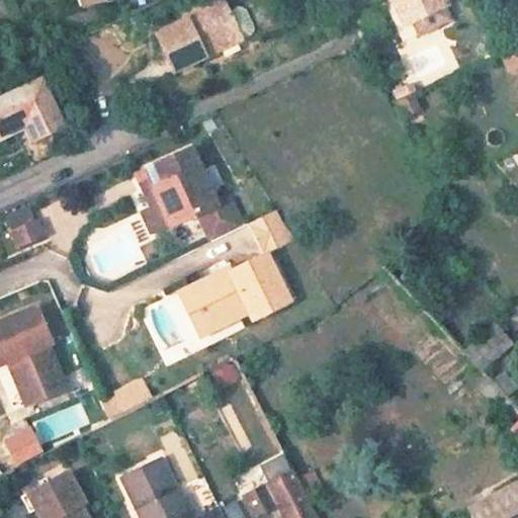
[(229,12),(223,0),(210,0),(183,14),(186,20),(155,34),(172,72),(203,57),(201,51),(239,33),(229,12)]
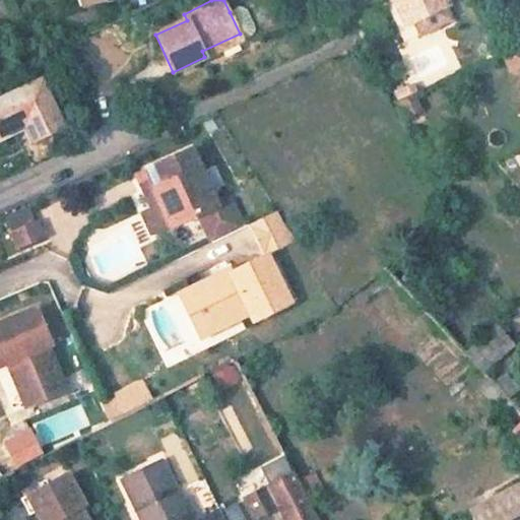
[(387,0),(402,31),(411,27),(398,0),(387,0)]
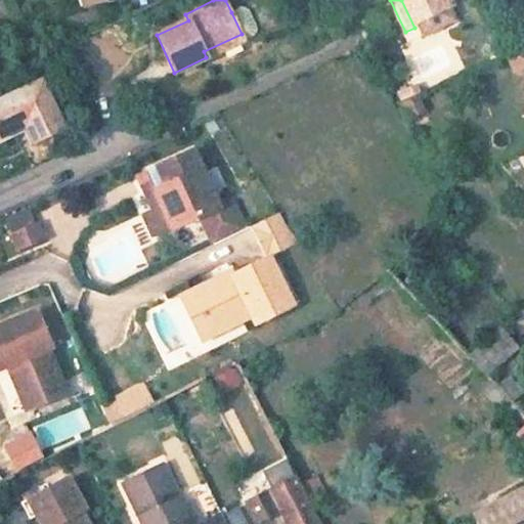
[(451,10),(446,0),(401,0),(415,28),(422,43),(456,27),(449,11),(451,10)]
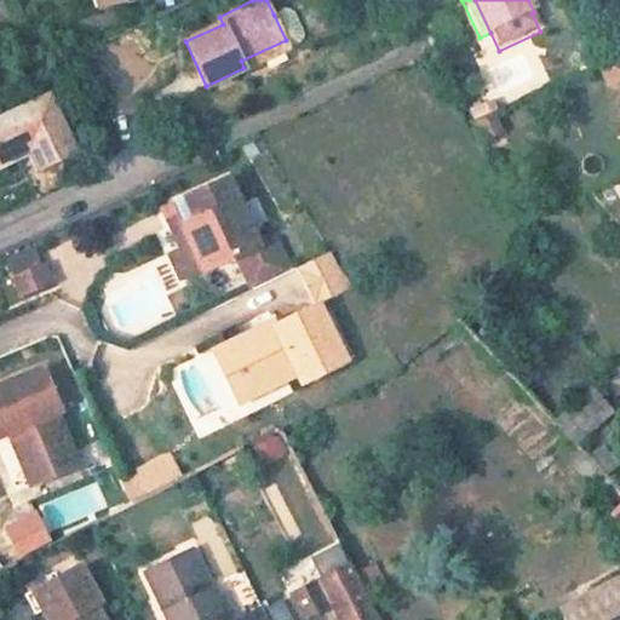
[(286,40),(241,61),(244,68),(305,40),(290,7),(274,15),(286,40)]
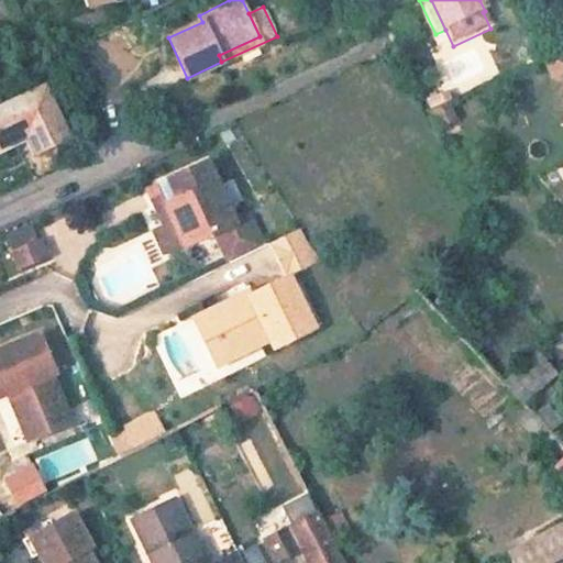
[(45,88),(0,108),(0,148),(28,136),(37,155),(70,140),(45,88)]
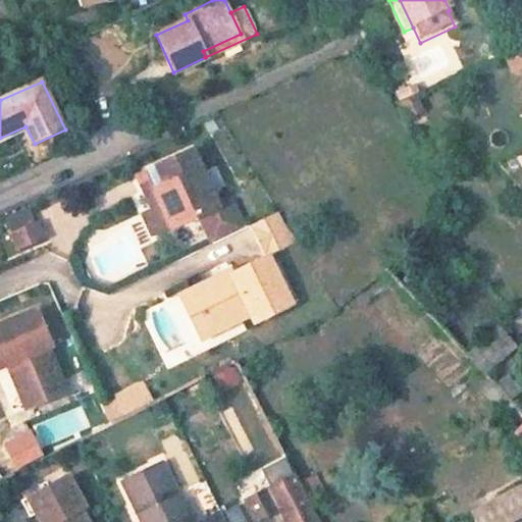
[(139,173),(155,207),(139,214),(150,238),(196,217),(209,247),(241,231),(227,202),(214,208),(188,151),(139,173)]
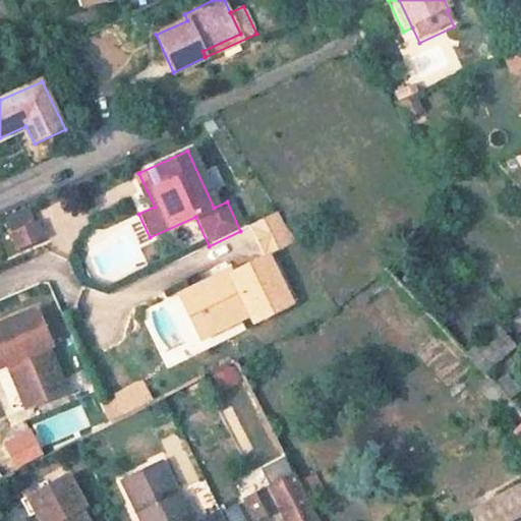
[(265,253),(291,241),(274,215),(246,228),(261,256),(265,253)]
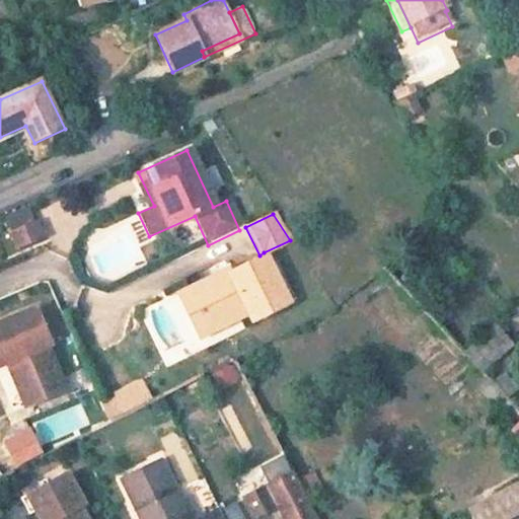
[(23,247),(49,235),(41,219),(15,230),(23,247)]
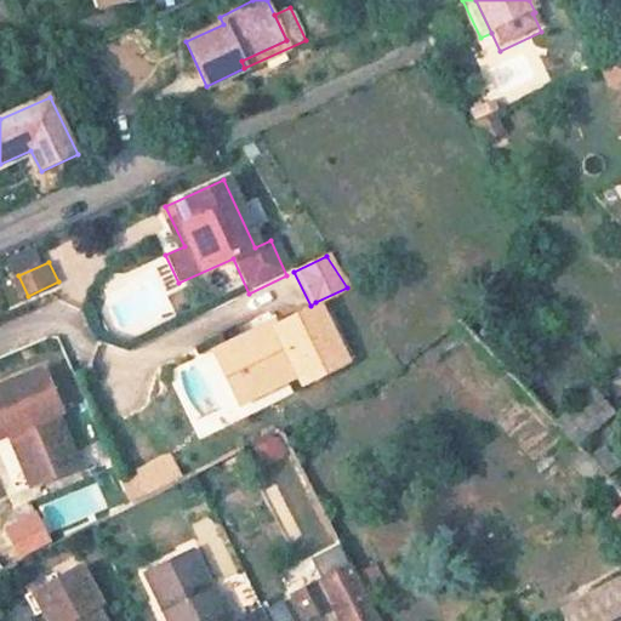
[(246,396),(295,372),(300,381),(345,359),(315,302),(311,306),(275,323),(274,319),(222,343),(246,396)]
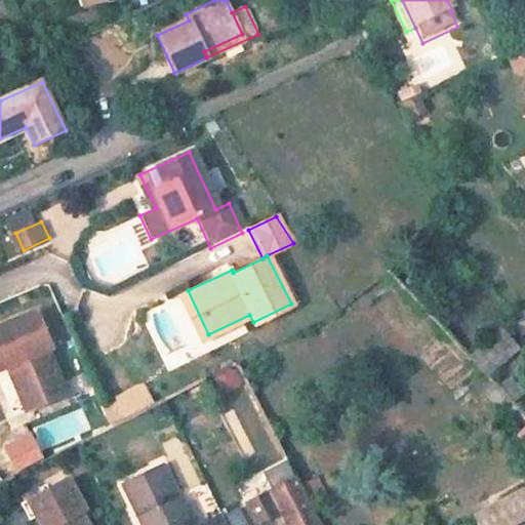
[(208,334),(188,290),(179,294),(200,338),(208,334)]
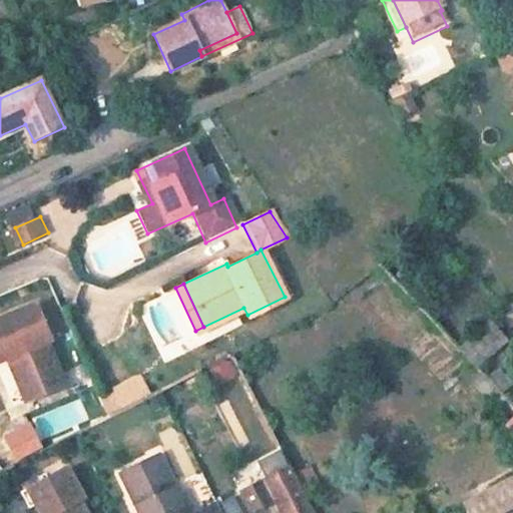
[(37,301),(0,317),(0,359),(11,355),(15,353),(34,397),(66,383),(48,339),(52,338),(37,301)]
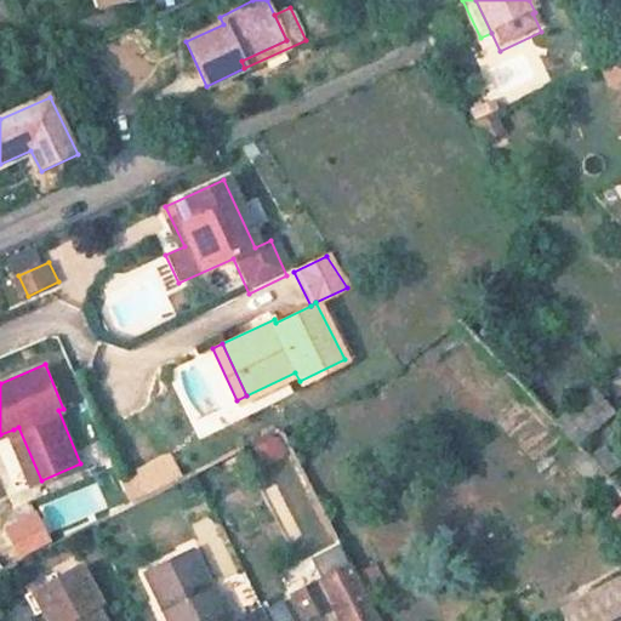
[(570,449),(613,415),(591,387),(548,422),(570,449)]
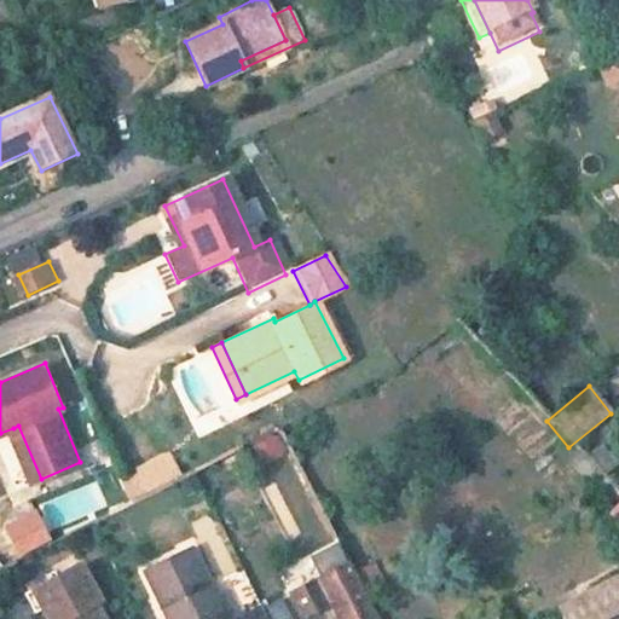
[(18,426),(13,428),(35,481),(41,479),(18,426)]
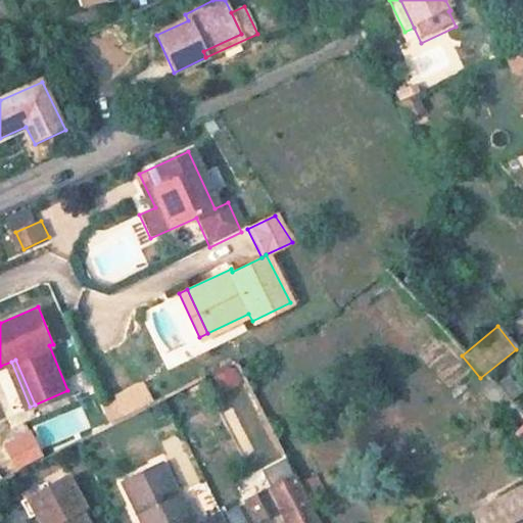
[(140,383),(99,403),(107,421),(149,400),(140,383)]
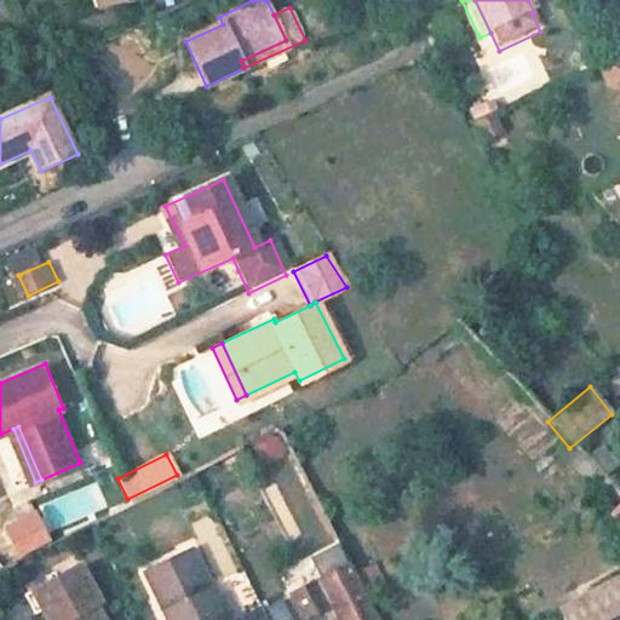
[(619,506),(607,520),(619,533),(619,506)]
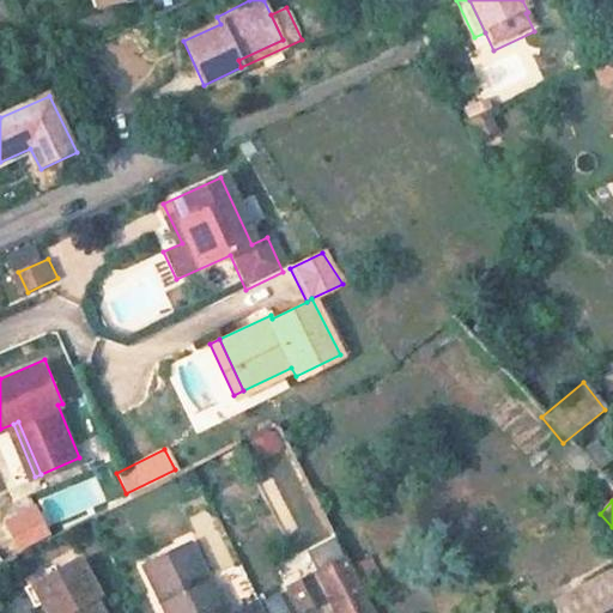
[(5,526),(20,556),(52,540),(37,510),(5,526)]
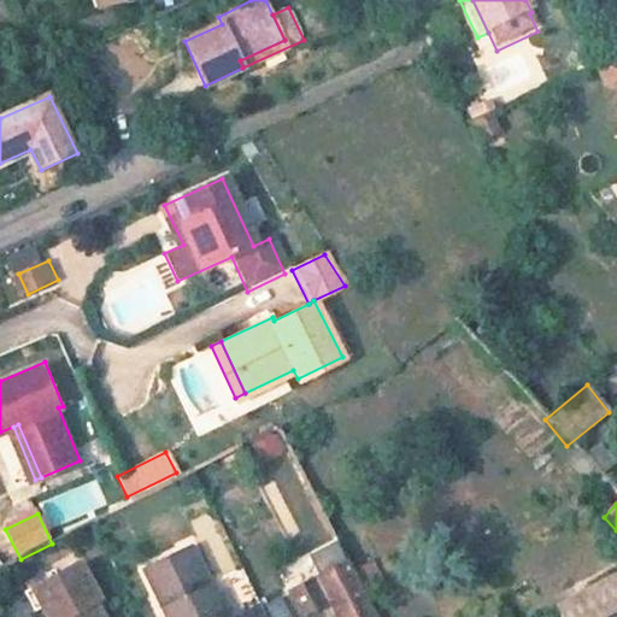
[(224,616),(211,585),(207,586),(189,547),(141,569),(159,609),(165,606),(169,616),(259,616),(256,607),(234,616),(224,616)]
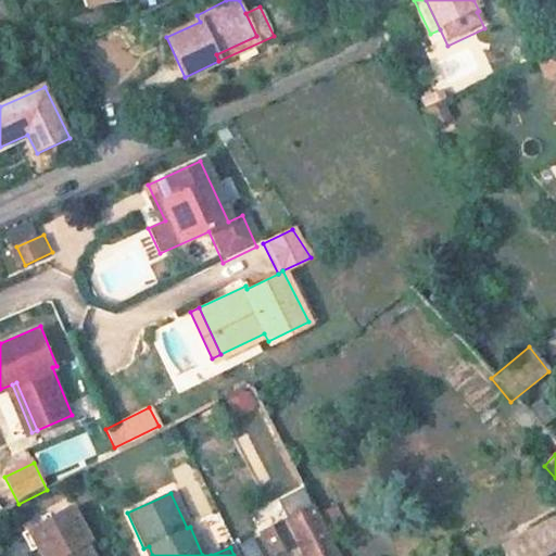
[(53,545),(59,555),(97,555),(90,542),(93,540),(77,507),(33,530),(41,546),(43,551),(53,545)]
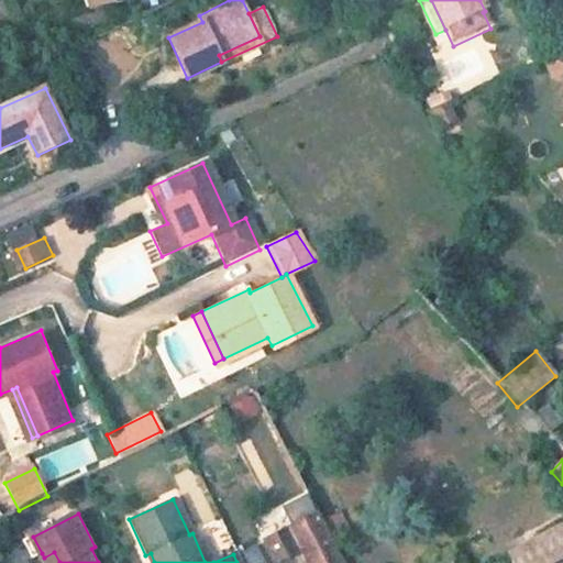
[(300,550),(307,562),(344,562),(338,552),(319,515),(290,529),(265,542),(275,562),(300,550)]
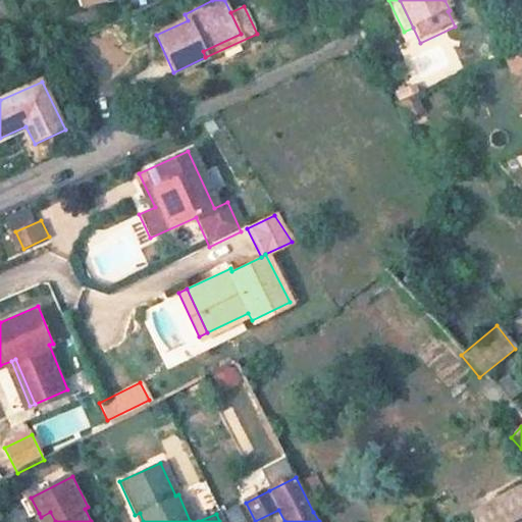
[(39,513),(31,498),(23,501),(32,518),(39,513)]
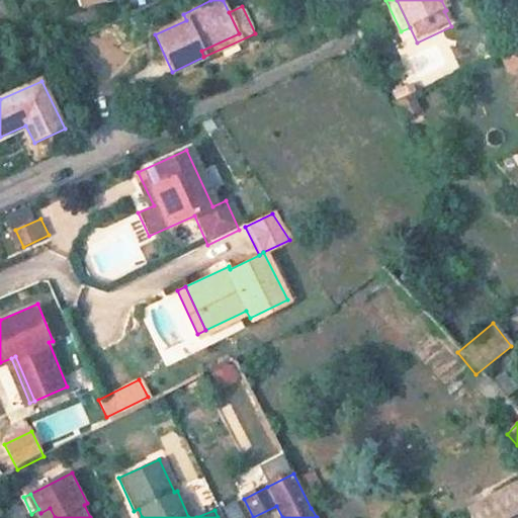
[(512,517),(517,515),(517,495),(472,517),(512,517)]
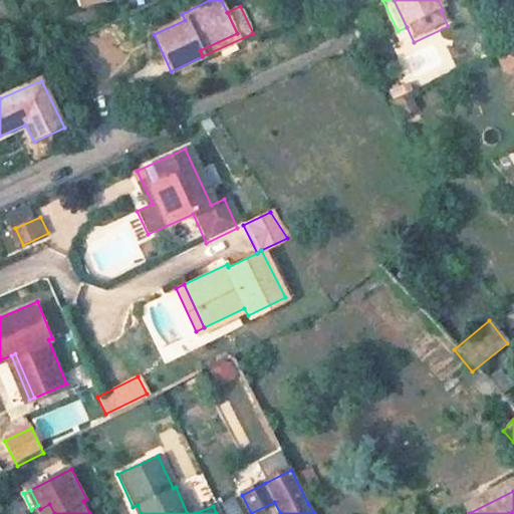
[(40,509),(42,513),(54,513),(49,504),(40,509)]
